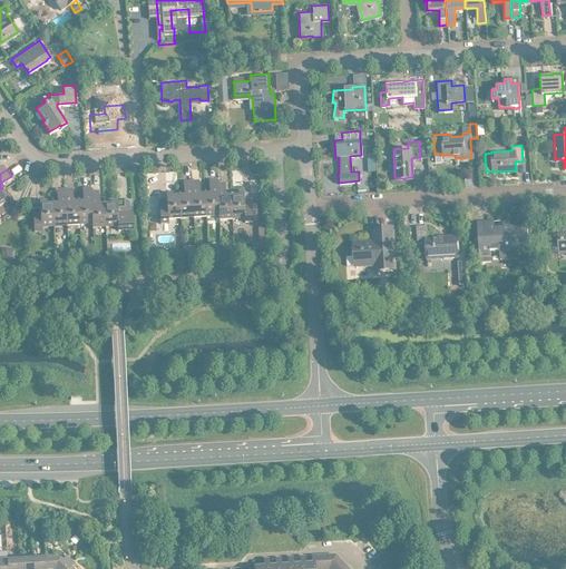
[(204,193),(206,214),(218,213),(216,180),(217,180),(216,177),(208,177),(210,189),(212,189),(212,192),(204,193)]
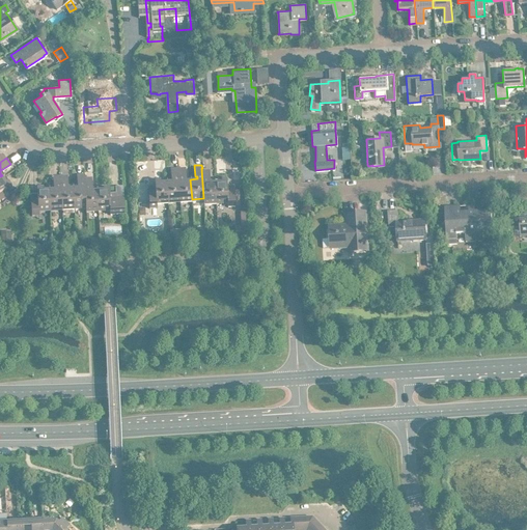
[(173,180),(166,180),(167,200),(179,200),(177,166),(170,167),(171,177),(173,177),(173,180)]
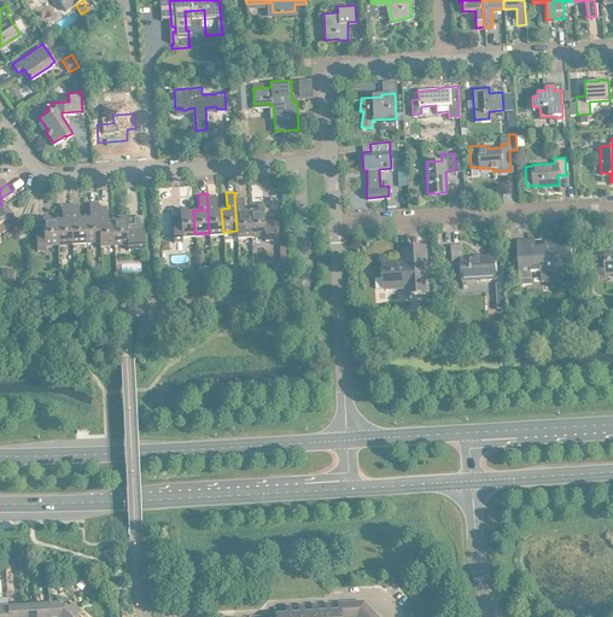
[(215,193),(206,193),(209,233),(223,232),(221,209),(214,209),(214,207),(216,207),(215,193)]
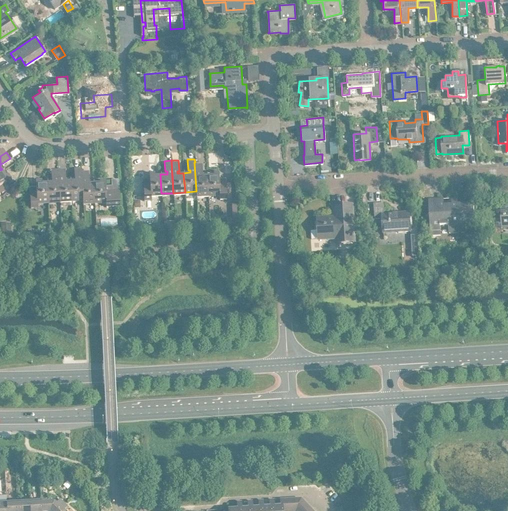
[(201,162),(195,162),(194,162),(196,191),(196,195),(208,194),(207,175),(200,175),(200,173),(202,173),(201,162)]
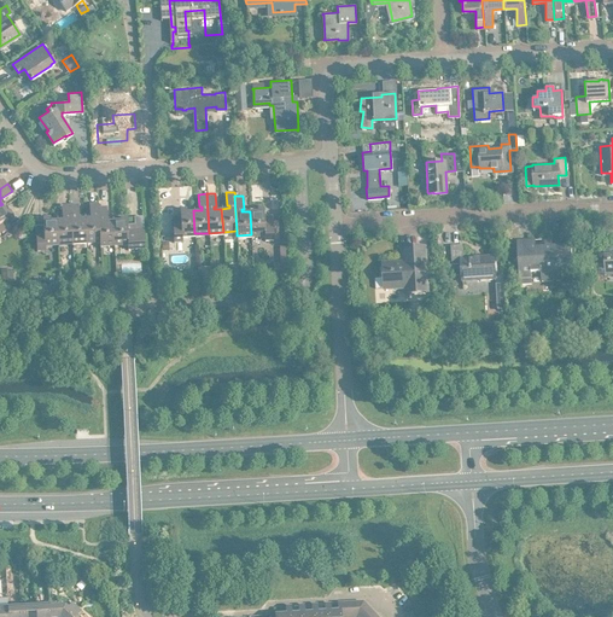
[(92,216),(85,217),(86,240),(99,239),(98,205),(98,201),(89,201),(89,214),(92,214),(92,216)]
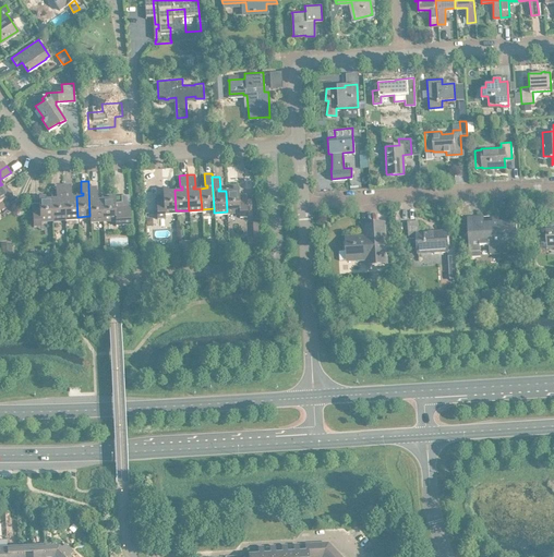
[(58,197),(51,197),(52,219),(65,218),(63,182),(55,183),(56,195),(58,194),(58,197)]
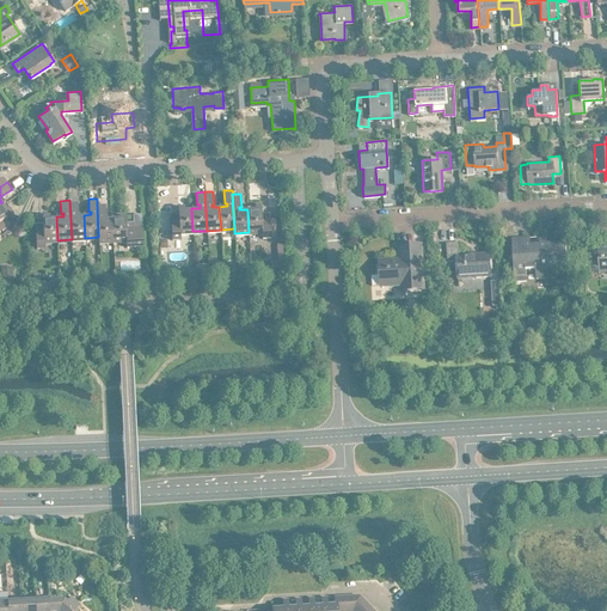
[(78,200),(69,200),(72,239),(85,238),(84,215),(75,215),(75,213),(78,213),(78,200)]
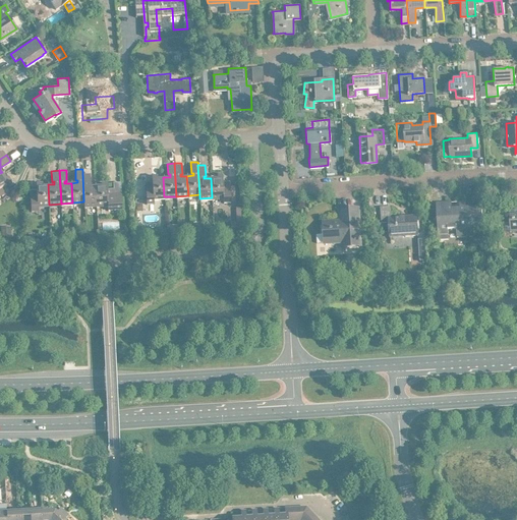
[(0,195),(9,189),(5,183),(10,180),(7,176),(5,177),(2,172),(0,173),(0,195)]
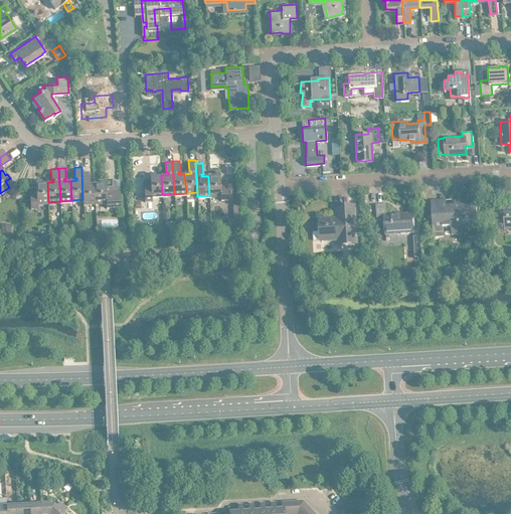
[(89,170),(81,171),(82,199),(82,203),(95,202),(94,183),(88,183),(87,181),(89,181),(89,170)]
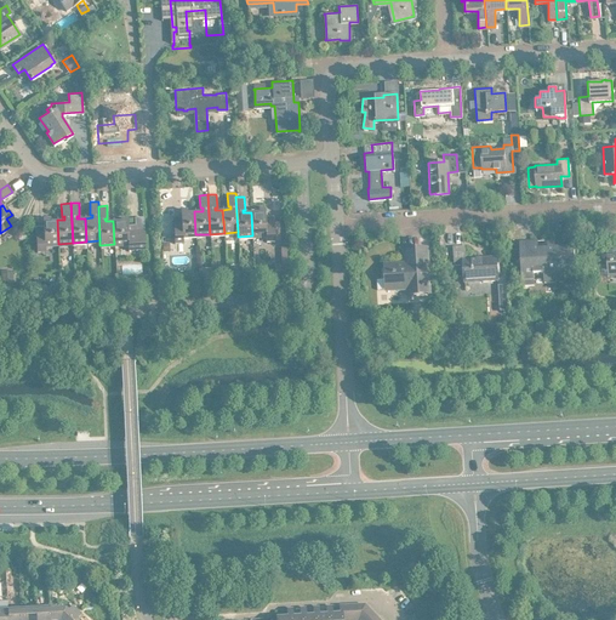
[(258,211),(251,212),(252,235),(266,234),(266,239),(274,239),(273,215),(264,215),(264,208),(258,208),(258,211)]
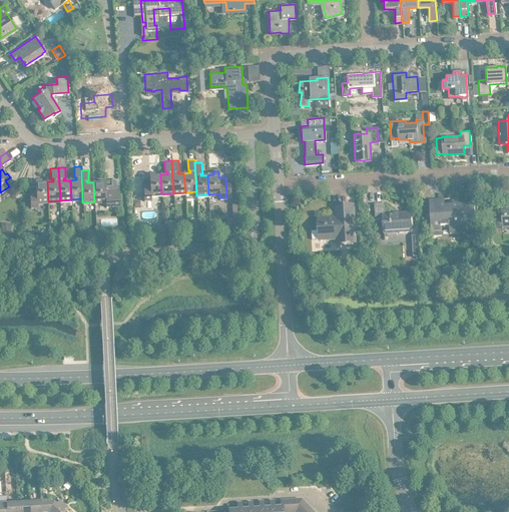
[(161,193),(160,174),(154,175),(154,172),(149,172),(149,178),(142,178),(144,199),(151,198),(150,194),(161,193)]
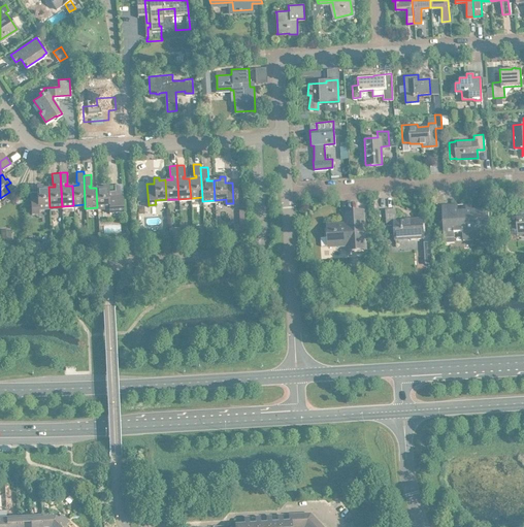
[(102,187),(96,188),(97,207),(108,207),(109,211),(124,210),(122,183),(115,184),(115,190),(108,190),(108,184),(102,185),(102,187)]
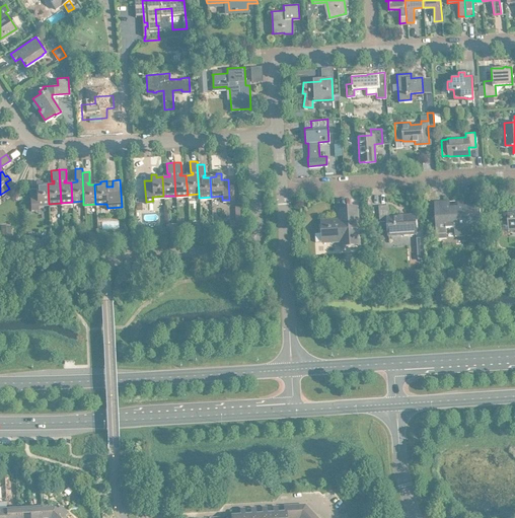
[(49,204),(48,183),(42,185),(41,181),(35,181),(35,188),(29,188),(30,209),(38,208),(38,204),(49,204)]
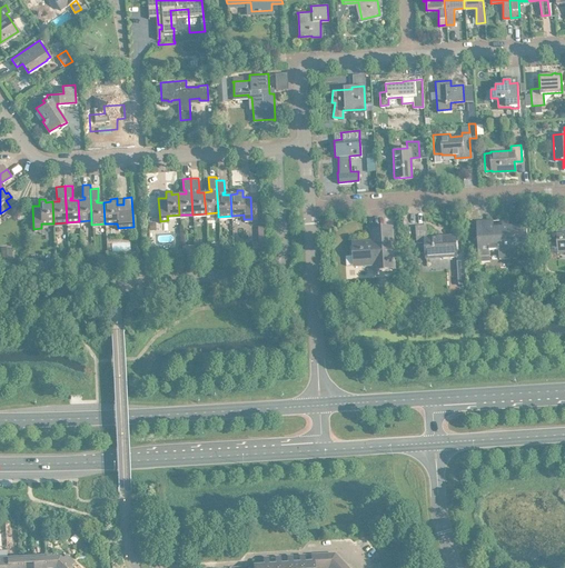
[(250,240),(251,246),(264,245),(263,223),(257,225),(258,240),(250,240)]
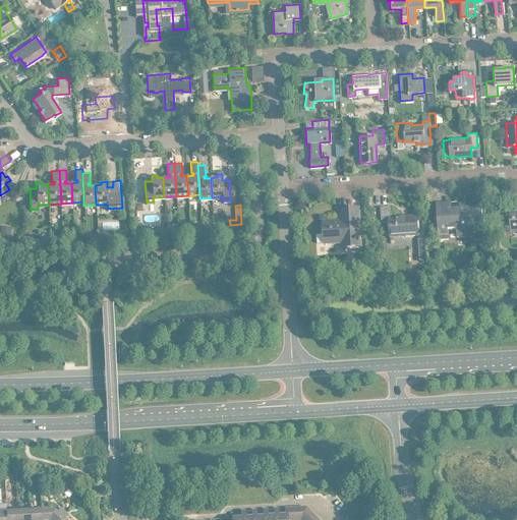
[(379,206),(381,225),(389,224),(389,235),(416,233),(415,214),(390,216),(390,205),(379,206)]
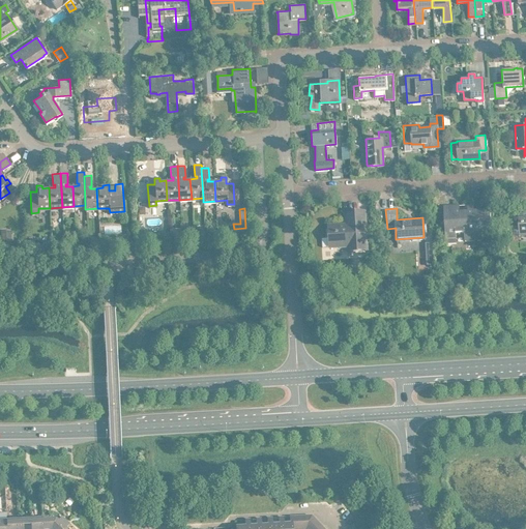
[(443,211),(444,237),(455,237),(455,232),(463,231),(464,239),(481,238),(481,230),(491,230),(490,209),(443,211)]
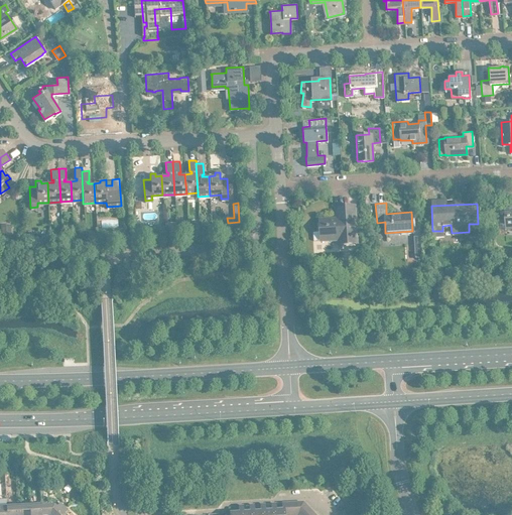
[(339,243),(356,242),(354,205),(337,206),(337,218),(318,219),(320,239),(338,238),(339,243)]
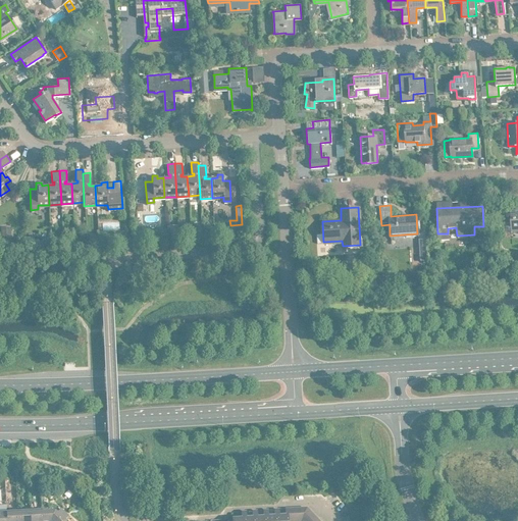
[(517,211),(509,212),(509,218),(503,218),(504,236),(517,235),(517,211)]
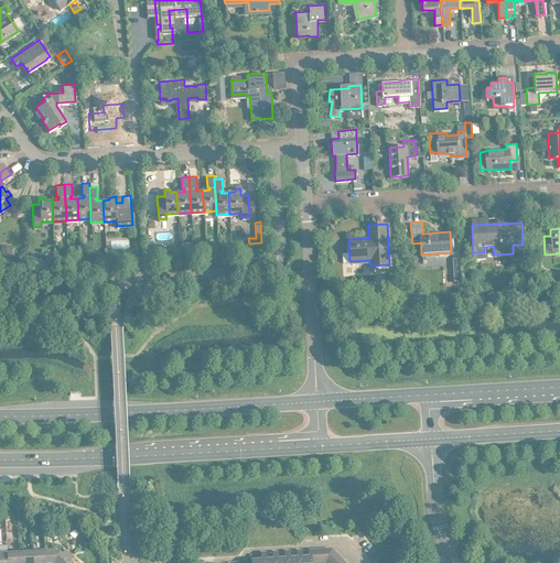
[(11,244),(0,245),(0,260),(11,259),(11,244)]
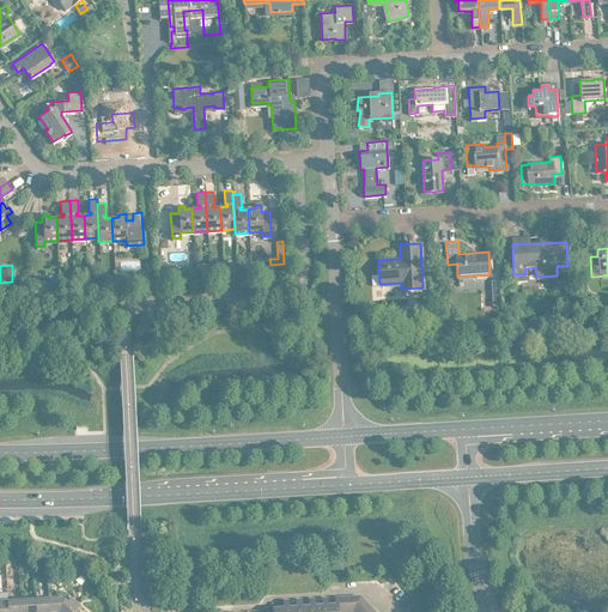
[(352,611),(360,611),(369,605),(359,594),(352,595),(352,611)]
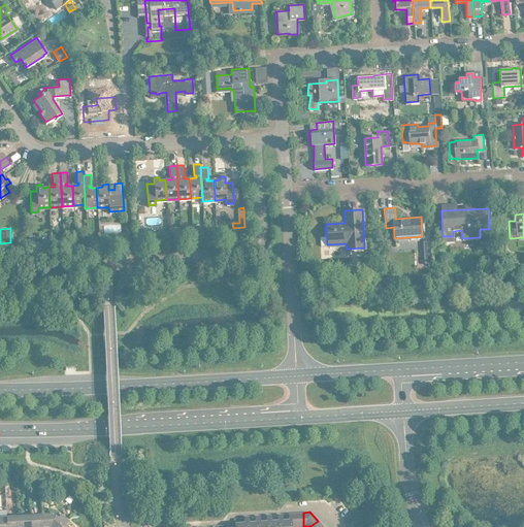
[(288,513),(288,520),(290,520),(290,526),(297,526),(296,513),(288,513)]
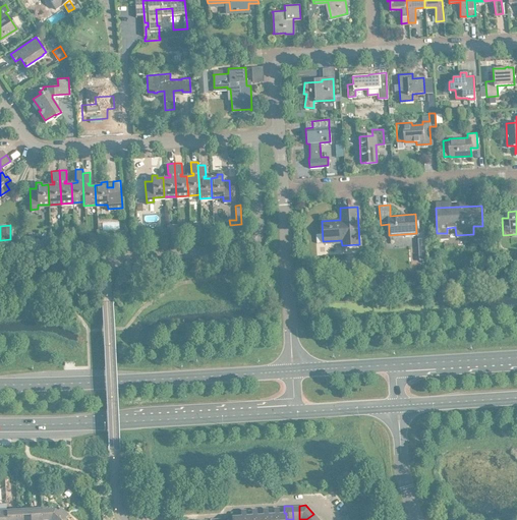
[(262,508),(263,514),(265,514),(265,519),(276,519),(276,514),(274,514),(268,514),(267,507),(262,508)]
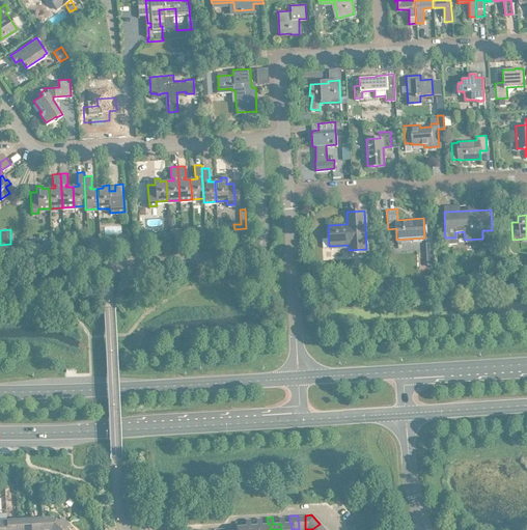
[(278,517),(279,524),(281,524),(281,529),(292,529),(292,523),(289,523),(284,523),(283,517),(278,517)]
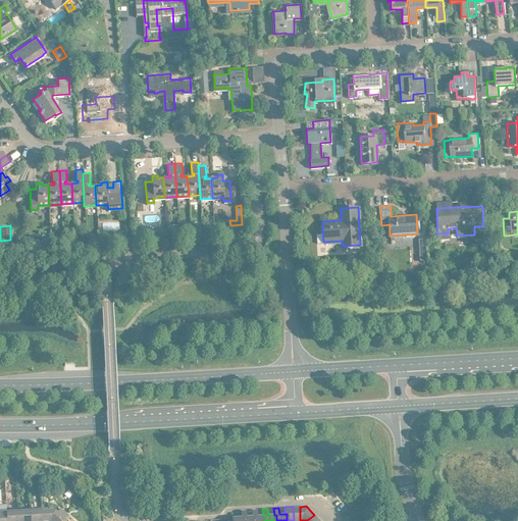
[(41,509),(30,510),(30,520),(42,520),(41,512),(42,512),(41,509)]
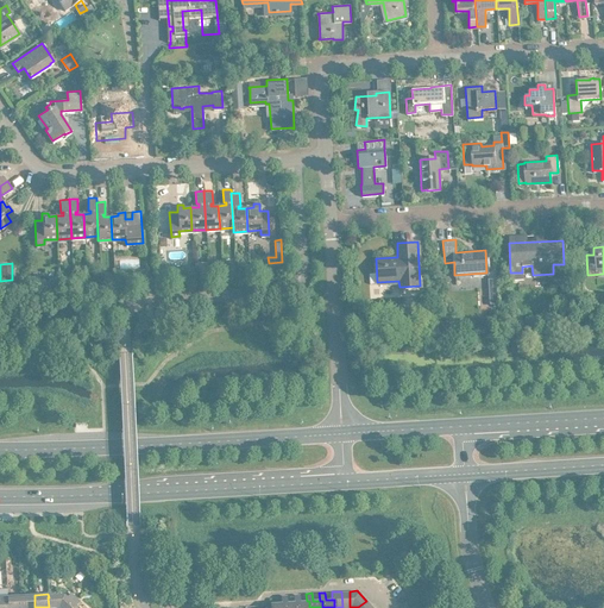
[(63,596),(49,597),(48,597),(49,607),(75,607),(74,606),(80,600),(73,594),(71,596),(68,594),(64,597),(63,596)]
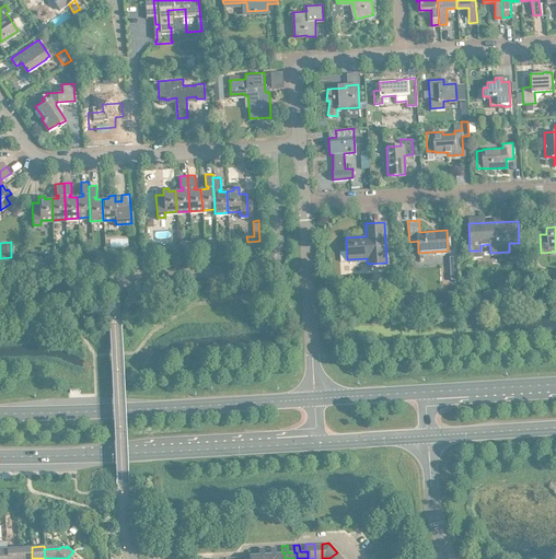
[(270,546),(270,554),(273,554),(273,558),(285,558),(285,552),(282,552),(276,554),(276,546),(270,546)]
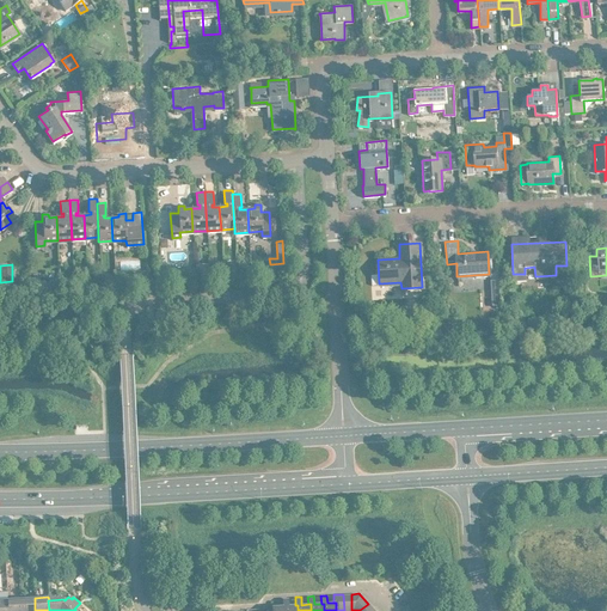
[(35,610),(35,598),(20,599),(20,610),(35,610)]
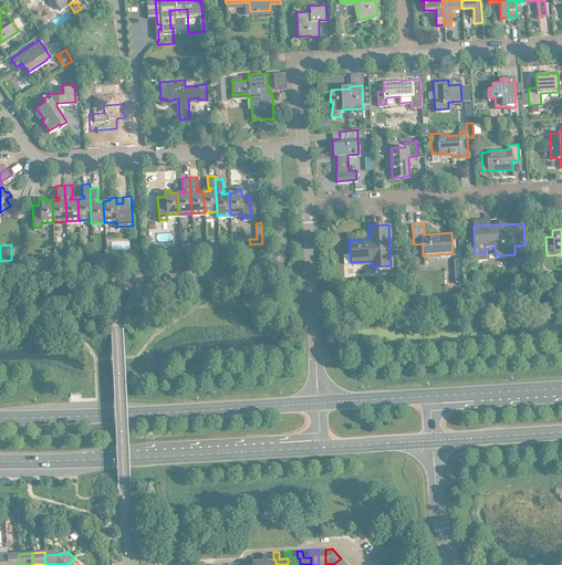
[(261,553),(261,561),(263,561),(263,564),(276,564),(276,560),(273,560),(267,560),(267,553),(261,553)]
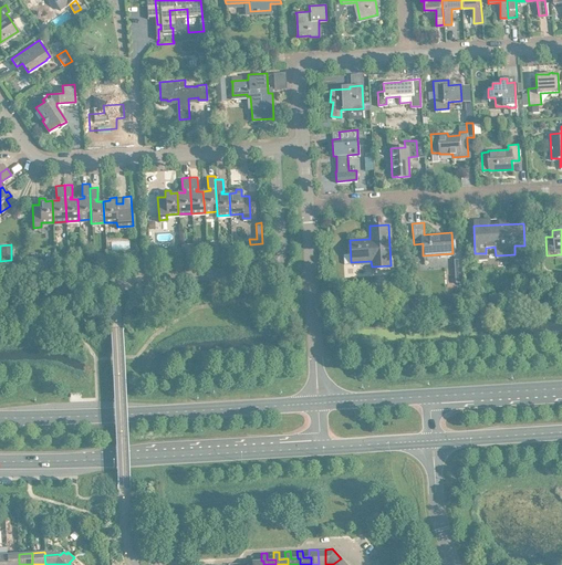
[(19,564),(19,554),(7,554),(7,564),(19,564)]
